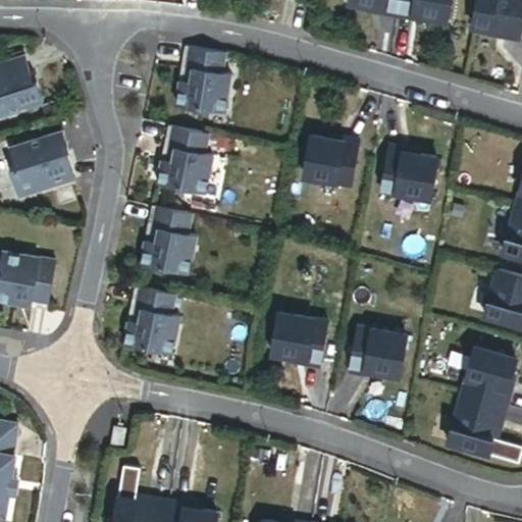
[(451,0),(350,0),(350,1),(449,18),(451,0)]
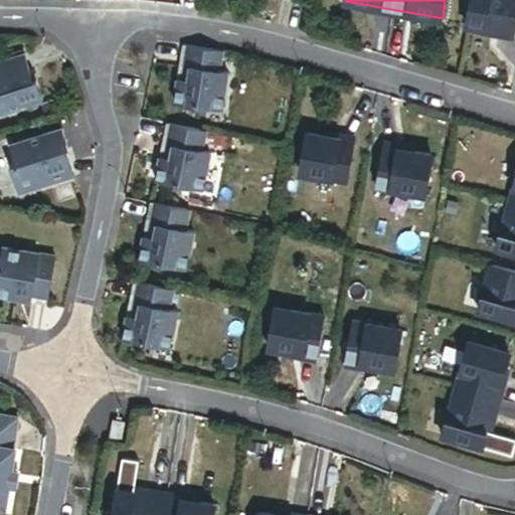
[(514,0),(474,0),(470,25),(514,33),(514,0)]
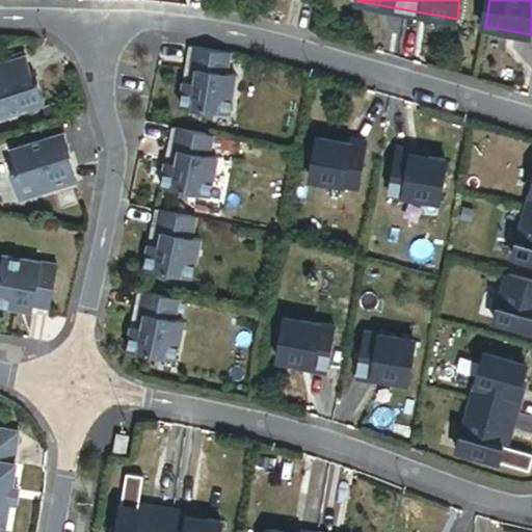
[(230,114),(238,76),(229,75),(233,54),(196,47),(189,82),(186,81),(181,105),(230,114)]
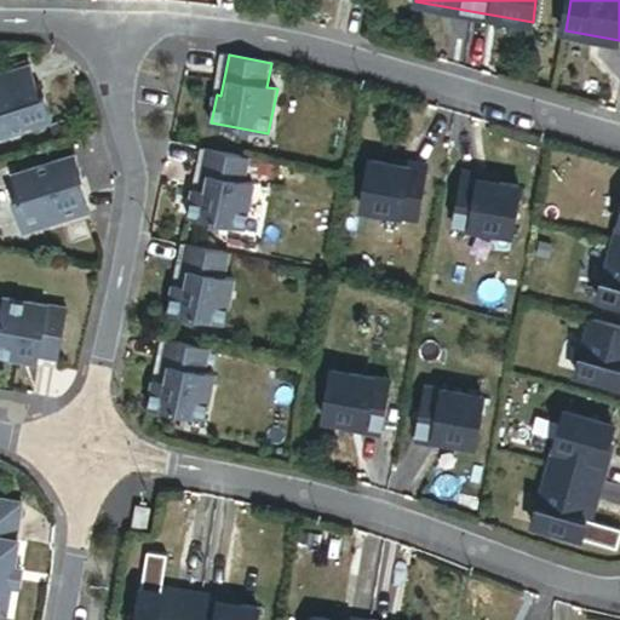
[(41,96),(39,89),(40,89),(33,63),(0,73),(0,135),(53,119),(46,95),(41,96)]
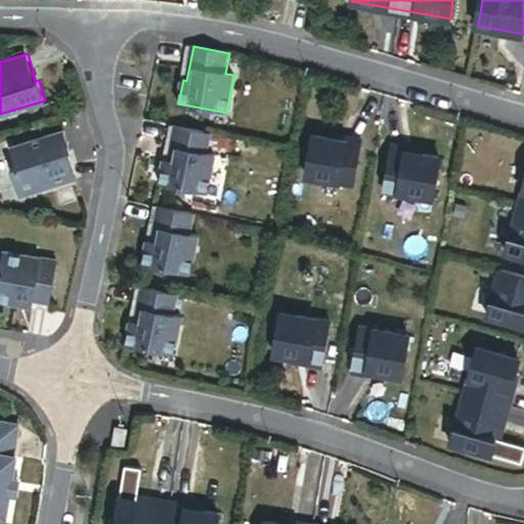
[(207,151),(211,132),(174,125),(167,160),(165,159),(160,182),(208,192),(215,154),(207,151)]
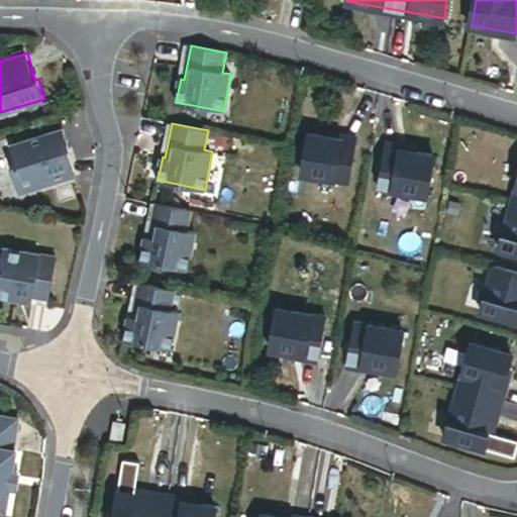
[(68,156),(66,149),(70,147),(64,128),(11,144),(17,164),(11,166),(20,194),(76,176),(70,156),(68,156)]
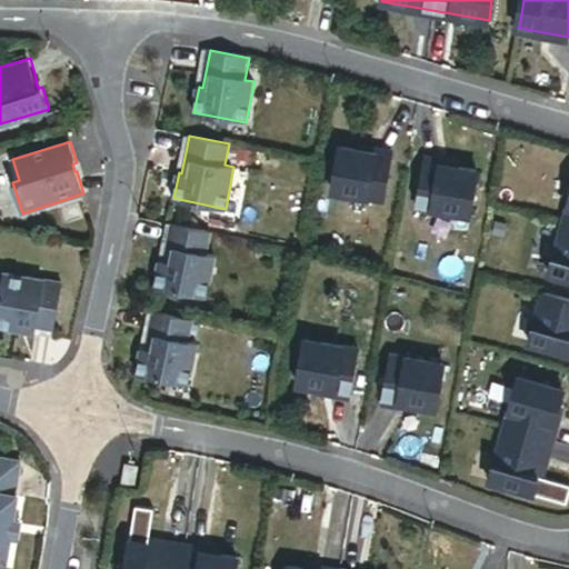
[(392,158),(341,149),(333,192),(385,202),(392,158)]
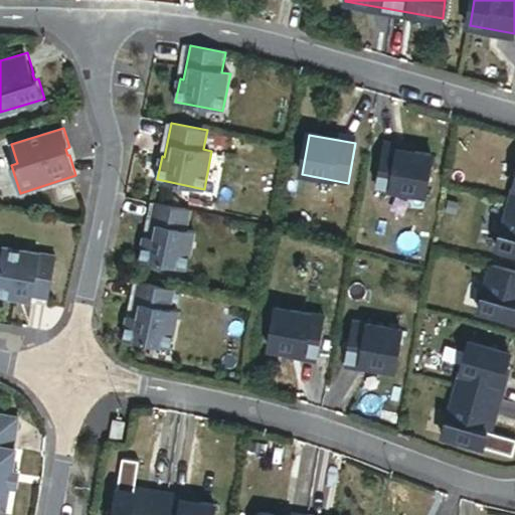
[(432,157),(384,149),(378,188),(424,196),(432,157)]
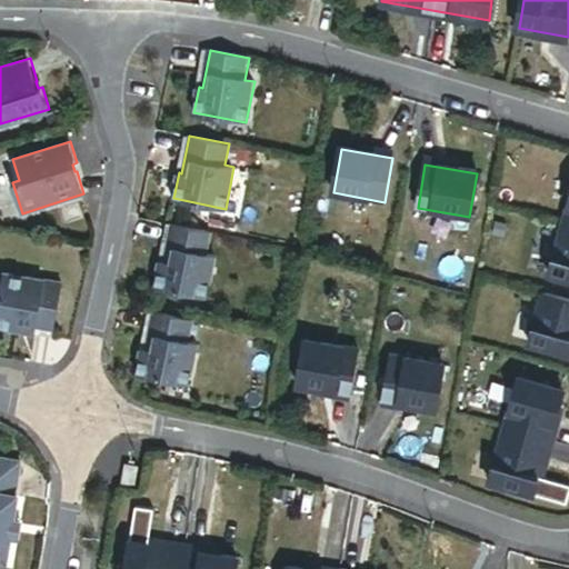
[(568,205),(549,273),(568,279),(568,205)]
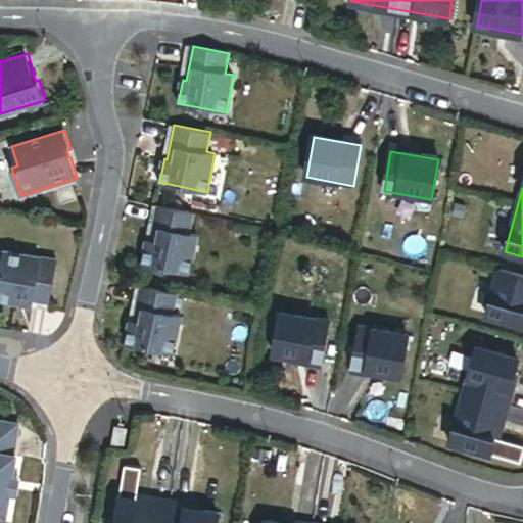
[(190,232),(194,212),(157,205),(150,239),(148,239),(143,262),(191,272),(198,234),(190,232)]
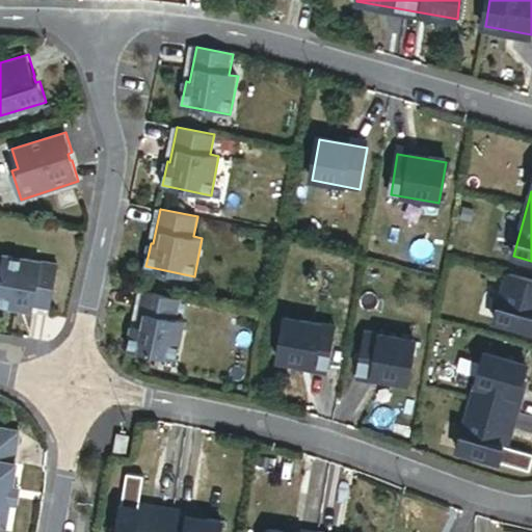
[(50,310),(56,272),(27,266),(29,261),(3,256),(0,274),(0,306),(16,309),(17,304),(50,310)]
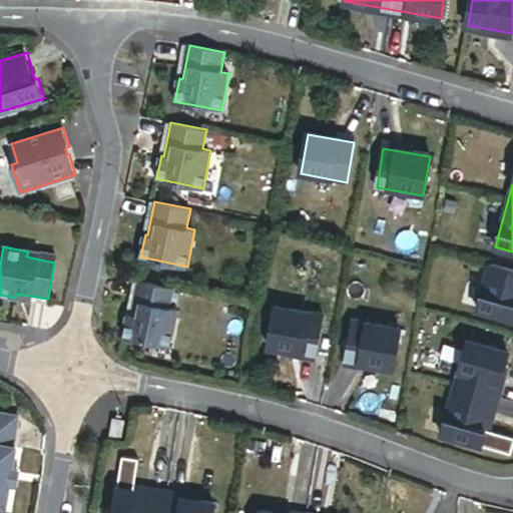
[(512,271),(490,265),(477,310),(512,319),(512,271)]
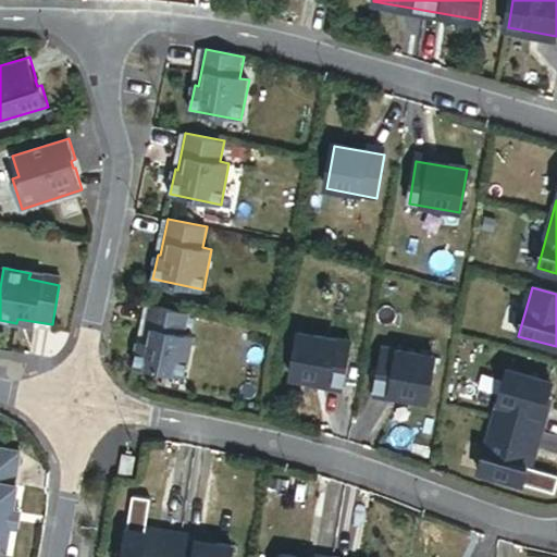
[(184,333),(188,311),(150,304),(143,341),(139,341),(135,364),(185,375),(194,335),(184,333)]
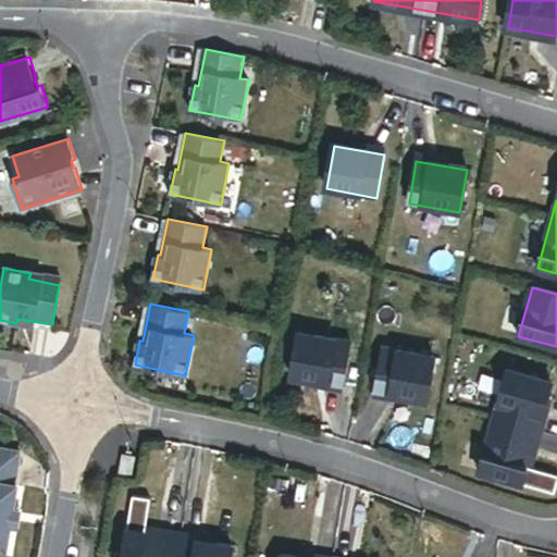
[(351,342),(299,333),(292,378),(344,386),(351,342)]
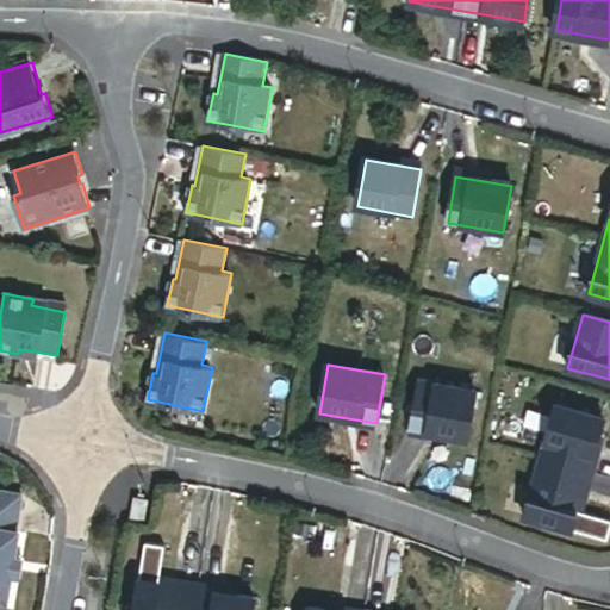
[(474,391),(418,381),(410,429),(466,440),(474,391)]
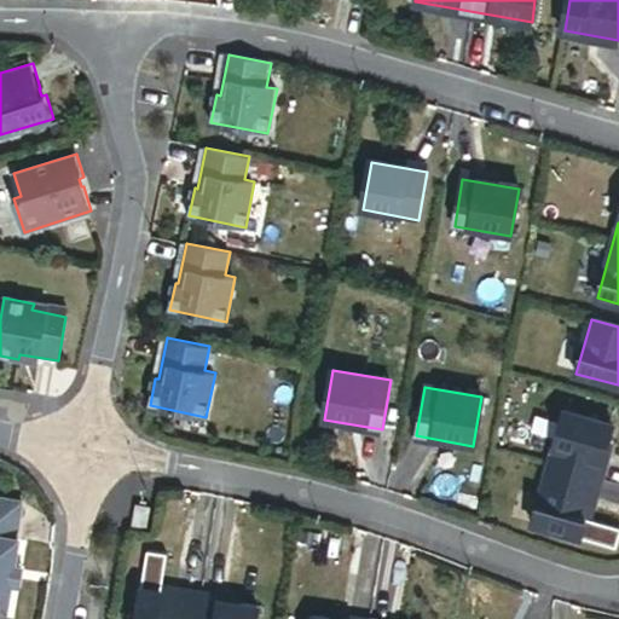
[(612,424),(565,411),(532,525),(617,549),(618,539),(618,527),(586,518),(612,424)]
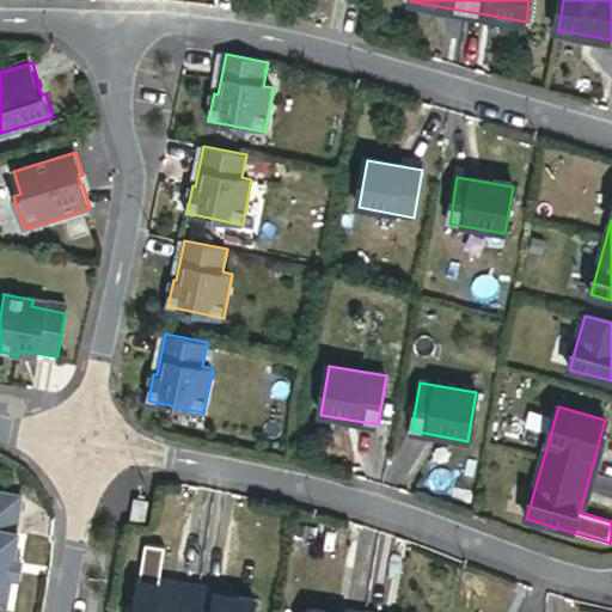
[(16,558),(19,534),(17,534),(23,500),(0,495),(0,601),(7,604),(12,577),(16,558)]
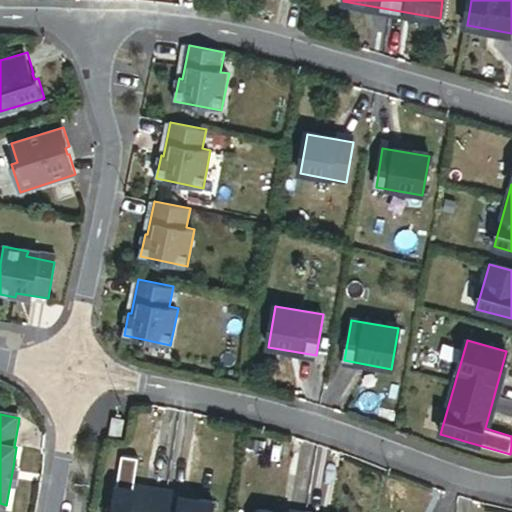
[(125,418),(113,416),(110,433),(122,435),(125,418)]
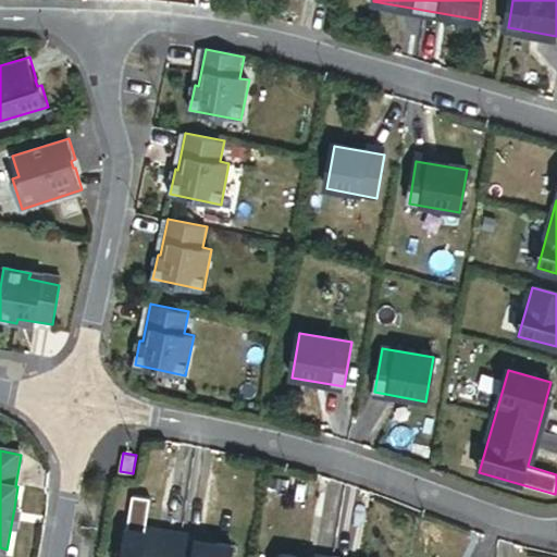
[(152,498),(133,495),(123,556),(181,556),(184,537),(147,532),(152,498)]
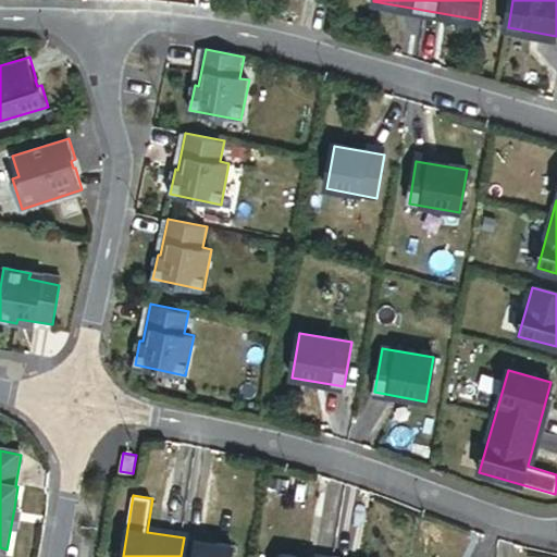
[(19,527),(22,510),(14,508),(11,525),(19,527)]
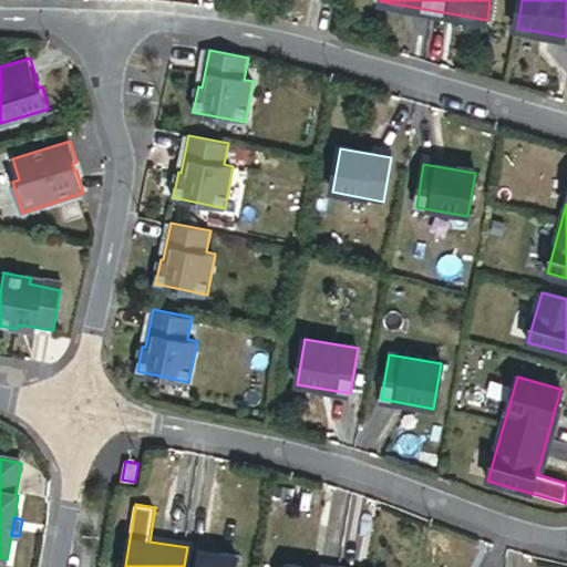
[(187,547),(184,566),(234,566),(236,556),(187,547)]
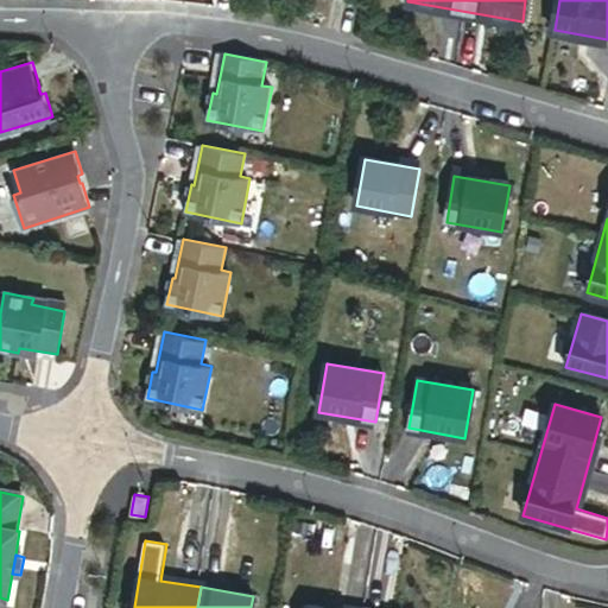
All buildings are outlined.
